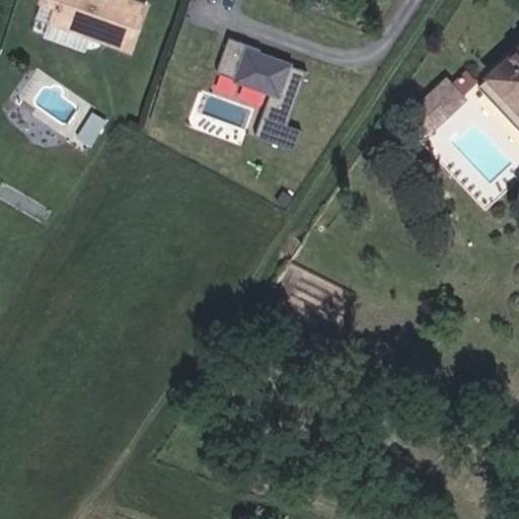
[(52,0),(46,23),(86,36),(97,0),(52,0)]
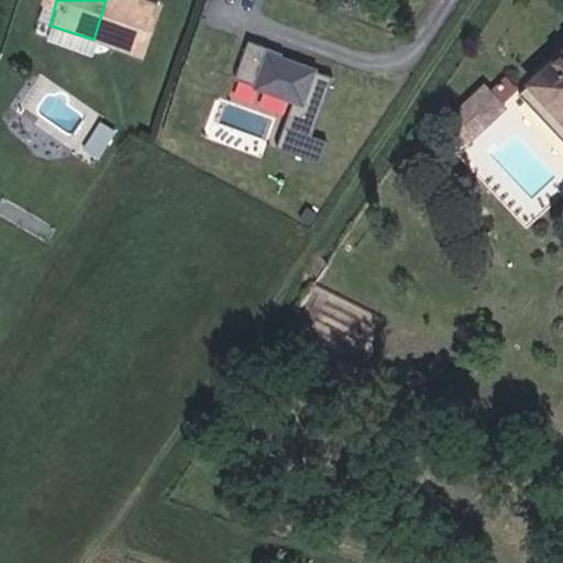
[(106,0),(94,40),(134,53),(147,10),(114,0),(106,0)]
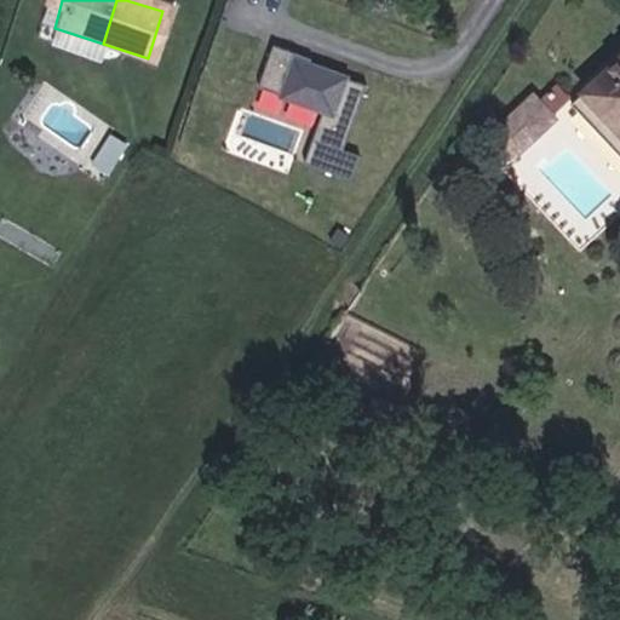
[(325,104),(309,161),(355,174),(361,151),(348,147),(369,74),(275,46),(263,86),(325,104)]
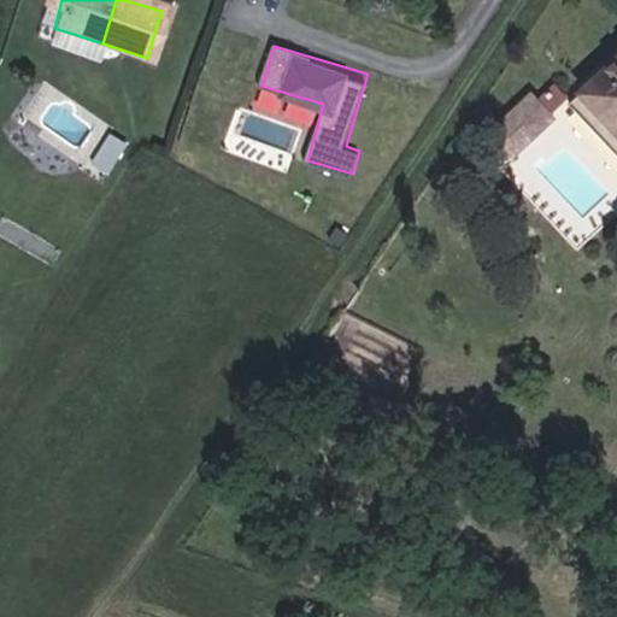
[(616,63),(541,156),(616,215),(616,63)]
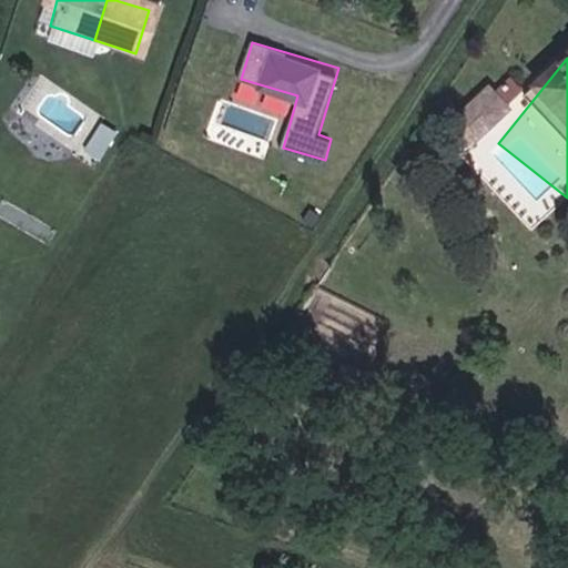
[(479,139),(515,103),(492,80),(456,115),(479,139)]
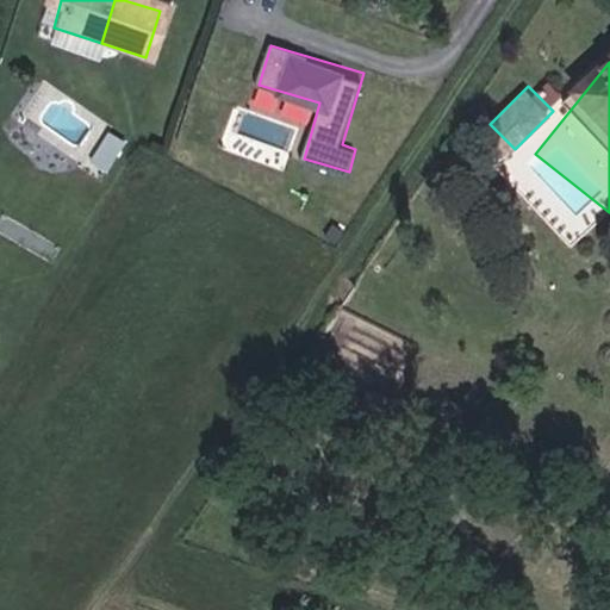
[(440,175),(460,191),(496,145),(477,130),(440,175)]
